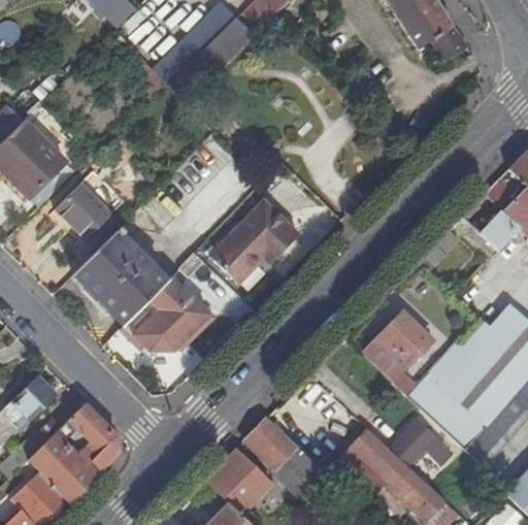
[(119,25),(139,5),(133,0),(93,0),(109,15),(119,25)]
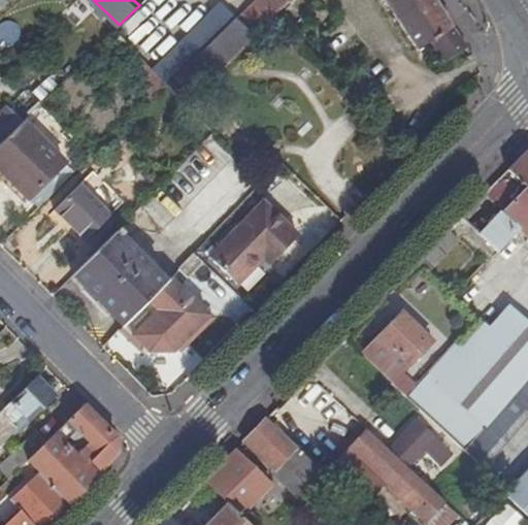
[(199,0),(142,58),(163,78),(164,79),(173,89),(186,102),(236,53),(254,35),(237,18),(219,0),(199,0)]
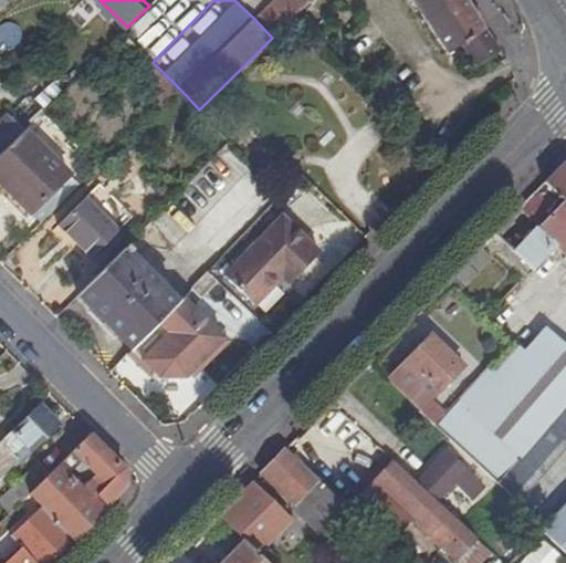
[(270,4),(254,19),(272,38),(290,20),(304,4),(308,0),(273,0),(270,4)]
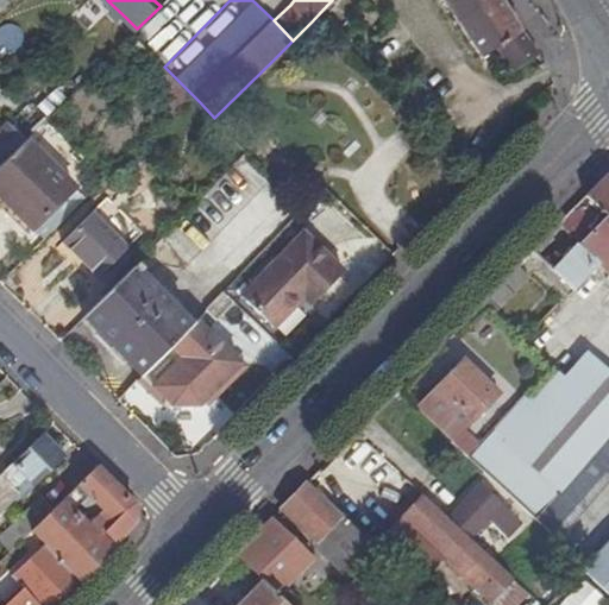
[(538,55),(500,0),(443,0),(481,57),(496,48),(513,71),(538,55)]
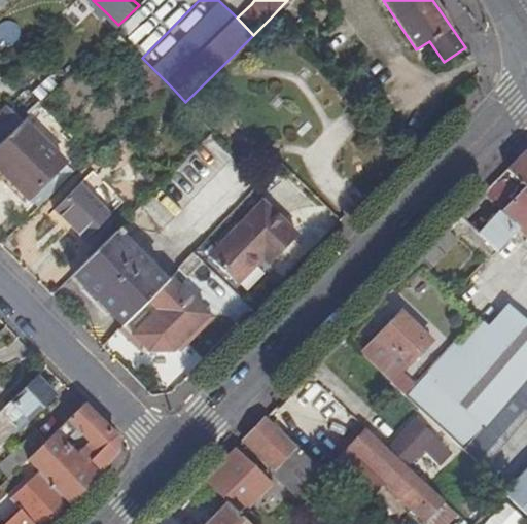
[(164,79),(163,78),(142,58),(140,56),(127,69),(150,94),(164,79)]
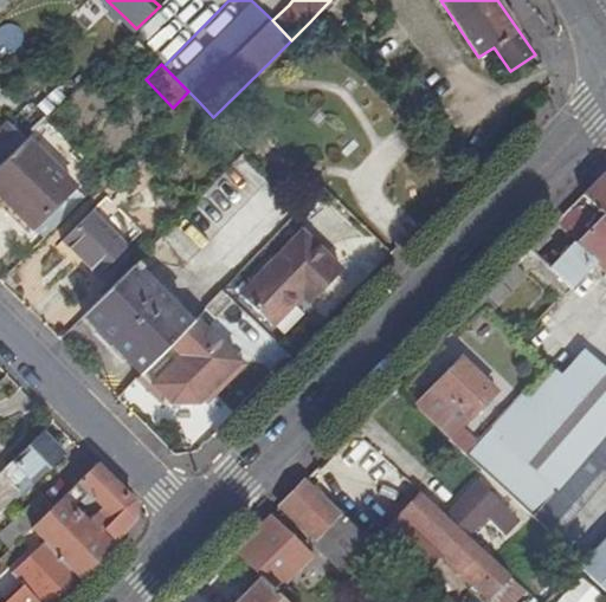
[(0,164),(13,151),(26,140),(36,129),(19,112),(1,131),(6,136),(0,141),(0,164)]
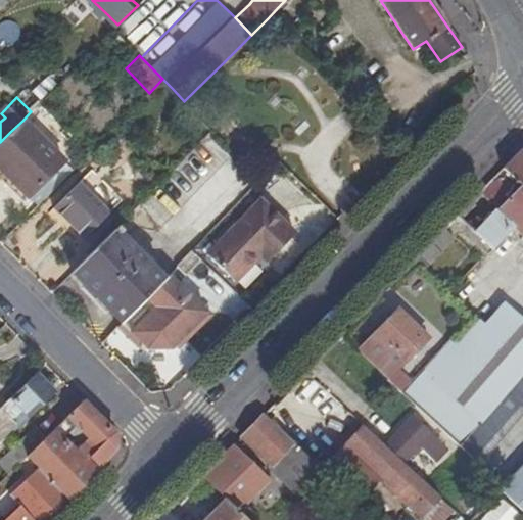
[(0,167),(25,193),(58,158),(22,121),(11,131),(0,142),(0,167)]
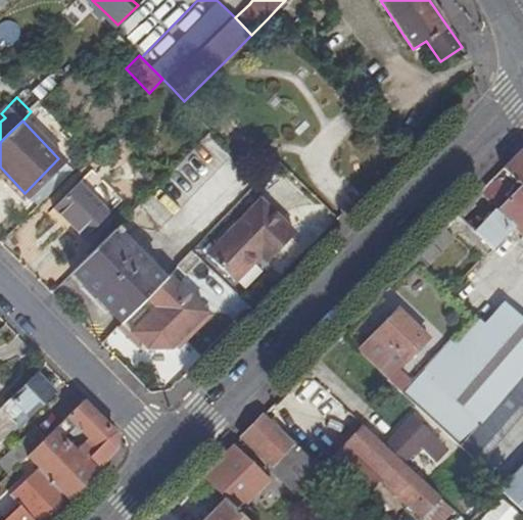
[(493,246),(513,226),(522,215),(522,149),(519,149),(480,190),(485,195),(497,184),(510,197),(496,209),(477,231),(493,246)]
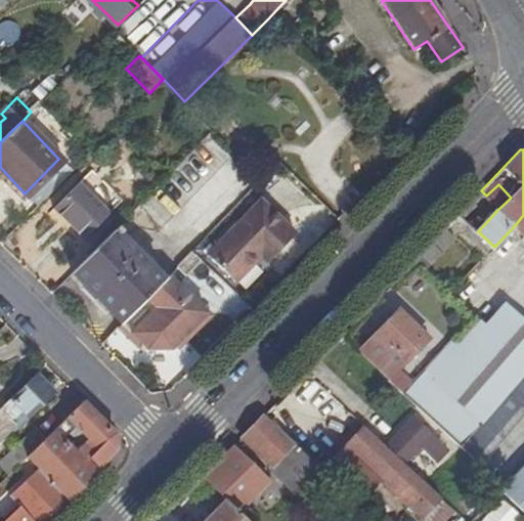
[(58,159),(25,193),(37,206),(52,190),(72,171),(58,159)]
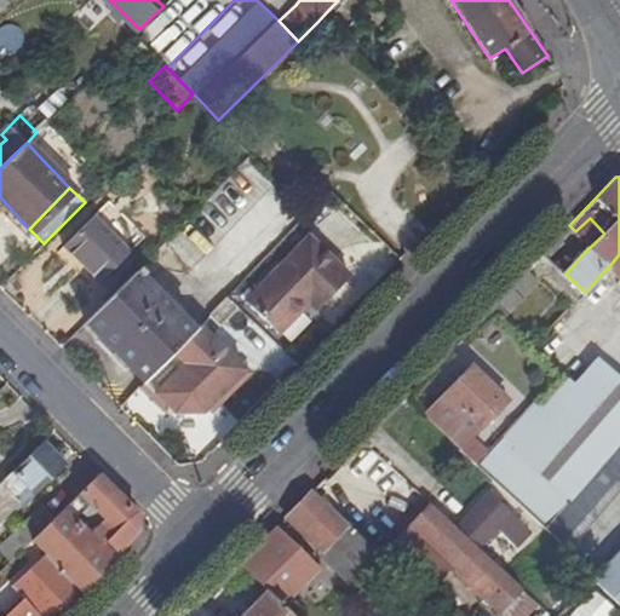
[(91,219),(62,248),(97,285),(126,255),(91,219)]
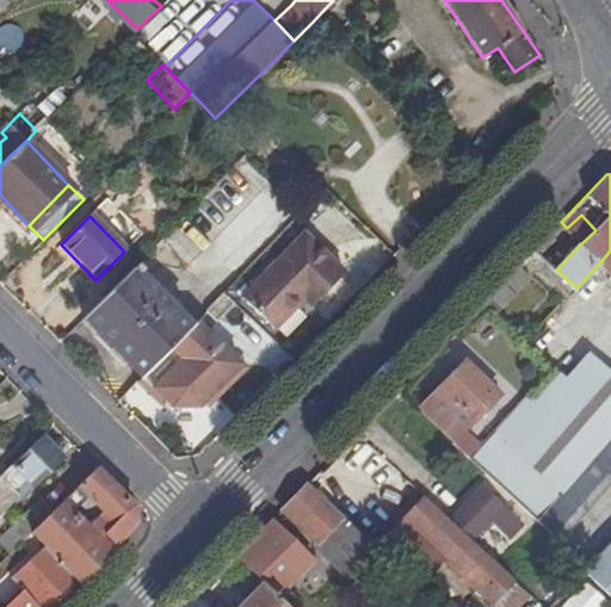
[(301,235),(239,299),(271,330),(301,299),(310,308),(341,274),(301,235)]
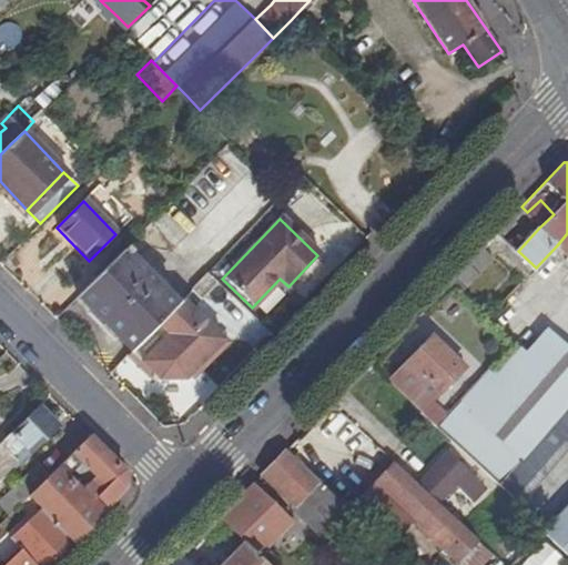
[(567,233),(557,245),(567,255),(567,233)]
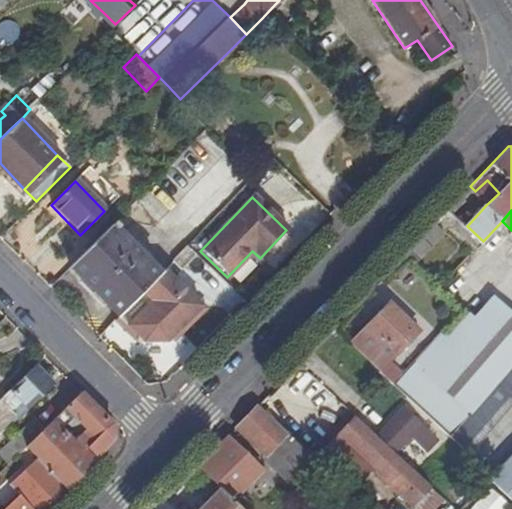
[(445,231),(436,222),(412,246),(421,255),(445,231)]
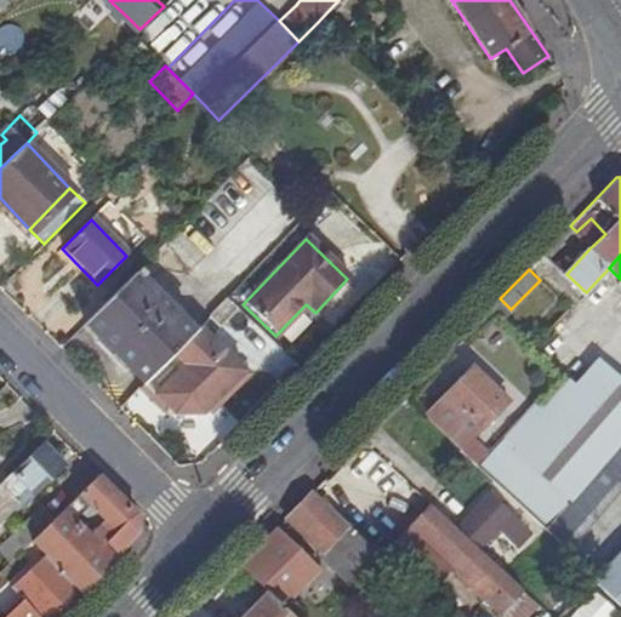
[(132,275),(84,324),(142,384),(146,381),(191,333),(132,275)]
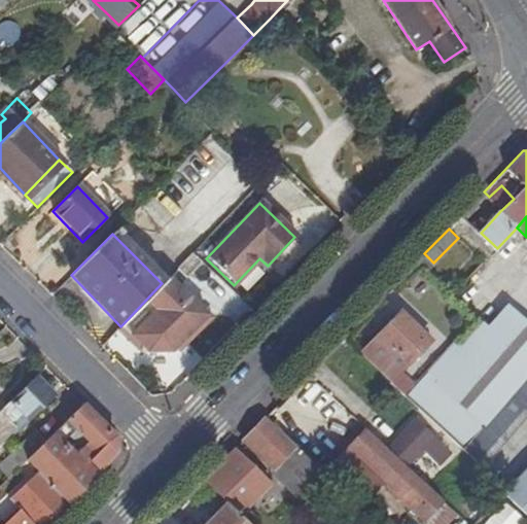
[(480,257),(484,263),(488,257),(483,253),(480,257)]
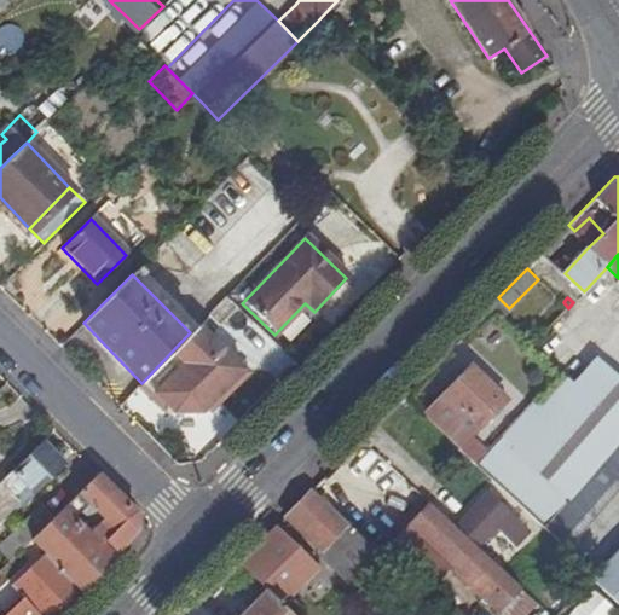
[(190,332),(145,379),(166,401),(166,411),(209,411),(208,404),(241,372),(197,326),(190,332)]
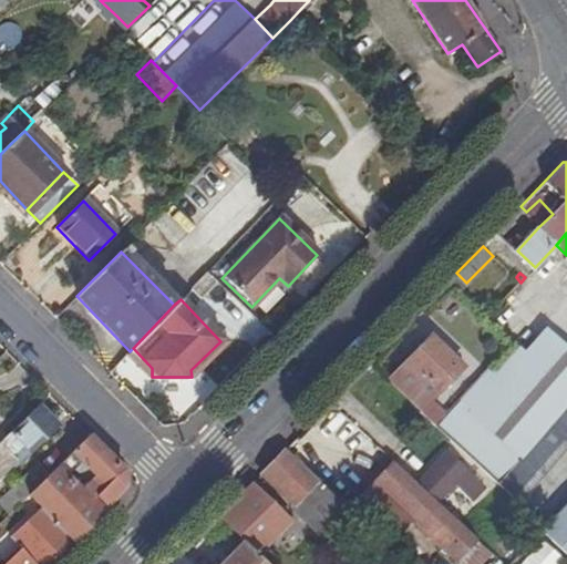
[(436,424),(496,481),(566,400),(566,350),(539,327),(507,359),(496,371),(491,366),(447,410),(436,424)]
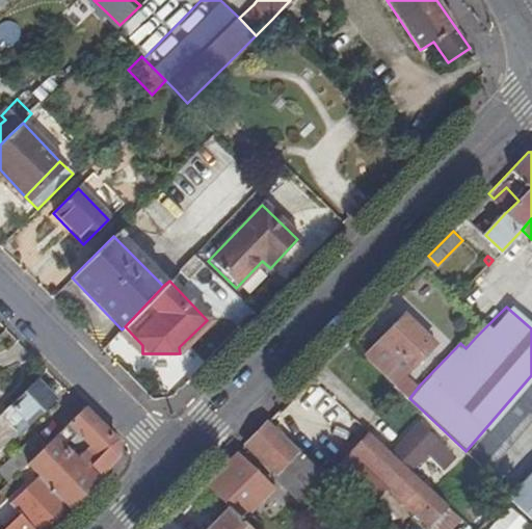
[(404,314),(365,355),(384,374),(396,385),(404,376),(416,364),(434,345),(404,314)]
